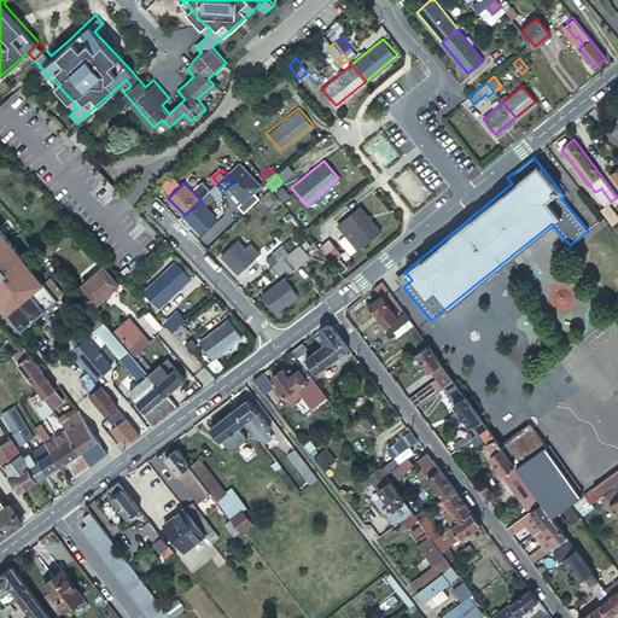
[(202,200),(185,215),(202,233),(217,217),(202,200)]
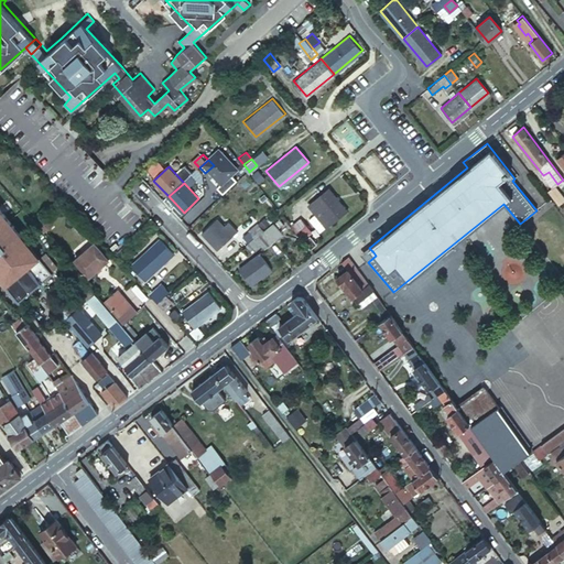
[(550,194),(559,206),(563,201),(563,196),(556,187),(550,194)]
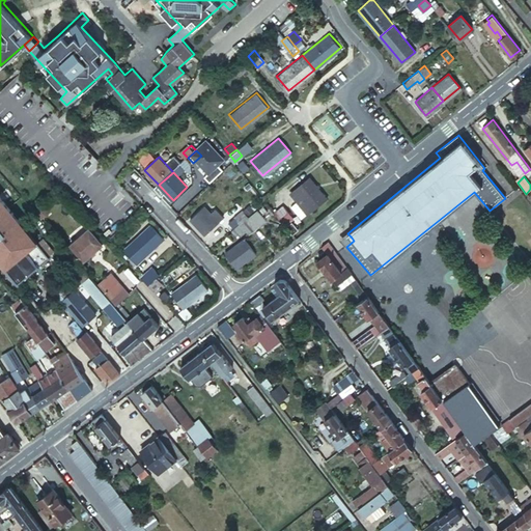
[(289,193),(298,203),(317,188),(308,177),(289,193)]
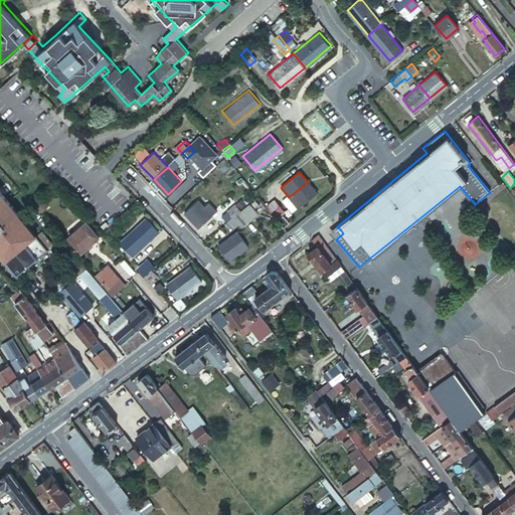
[(308,182),(289,197),(297,206),(316,191),(308,182)]
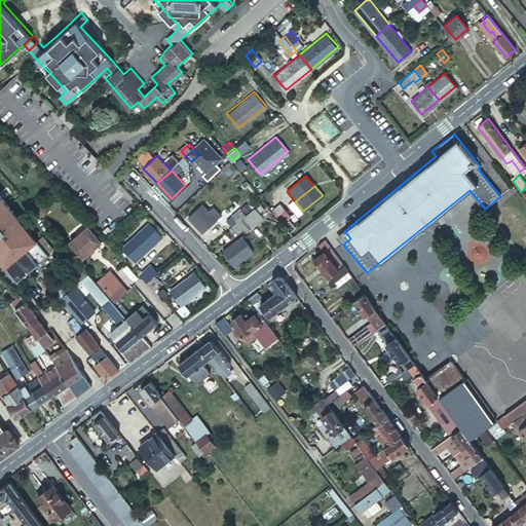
[(49,255),(0,195),(0,261),(16,282),(49,255)]
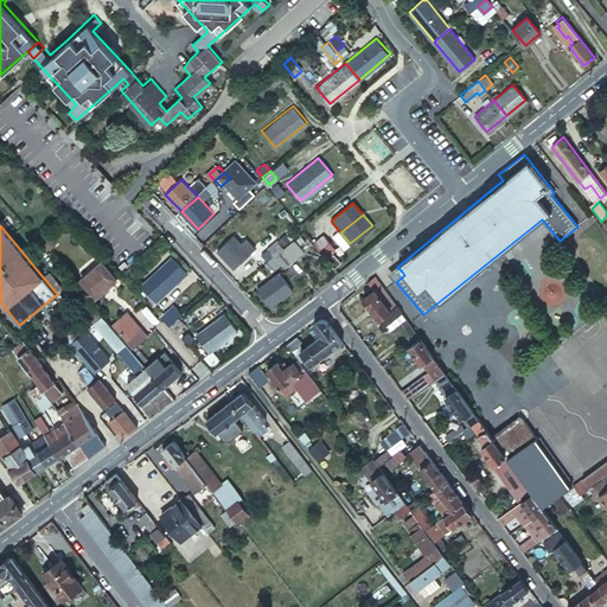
[(286,231),(292,238),(298,232),(293,225),(286,231)]
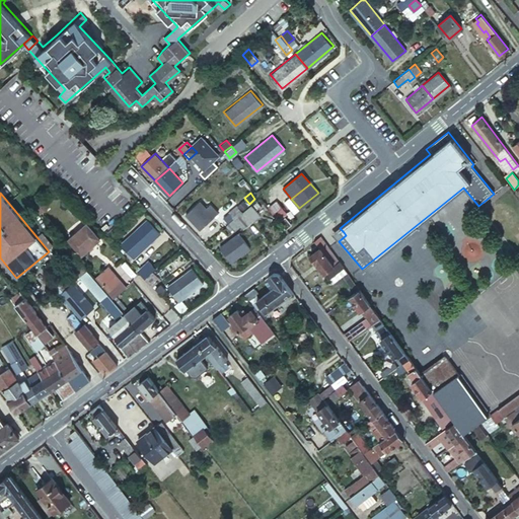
[(41,199),(32,206),(39,213),(47,206),(41,199)]
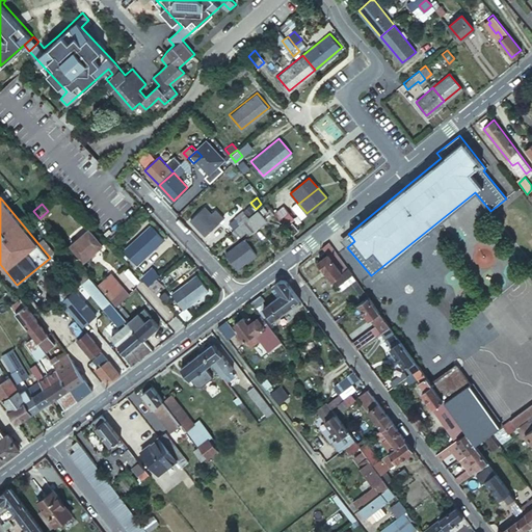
[(248,217),(247,217),(239,224),(245,231),(254,223),(257,228),(273,213),(265,204),(249,218),(248,217)]
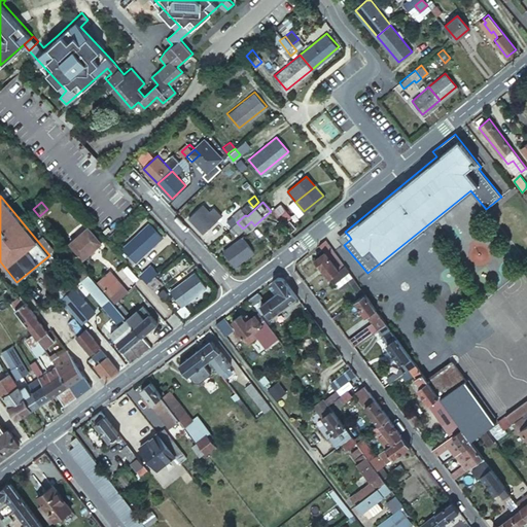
[(246,215),(253,208),(248,202),(240,209),(245,215),(246,215)]
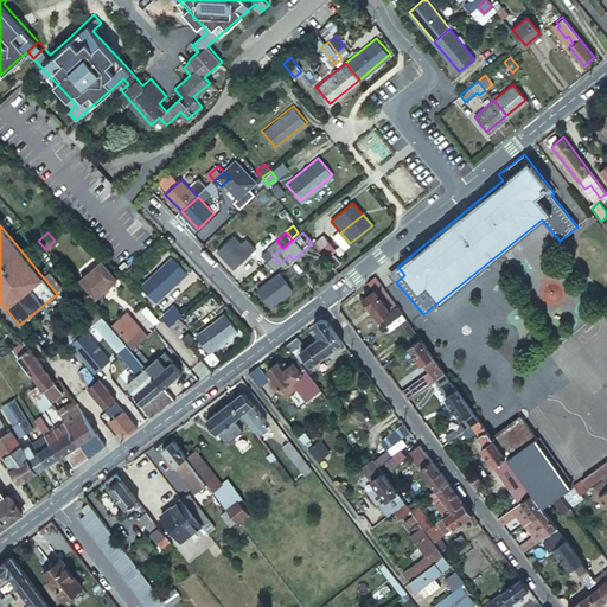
[(321,249),(330,242),(323,235),(315,241),(321,249)]
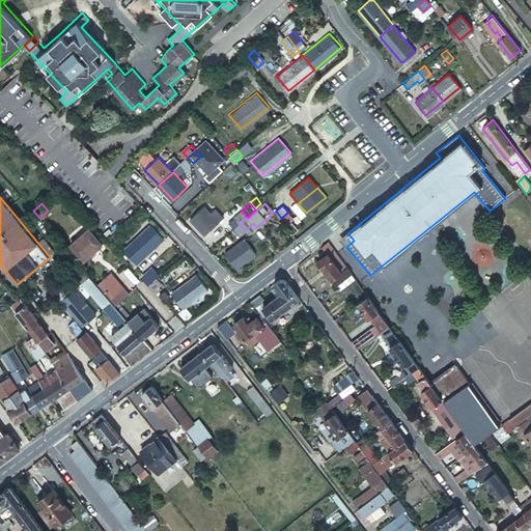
[(193,220),(207,234),(220,222),(206,207),(193,220)]
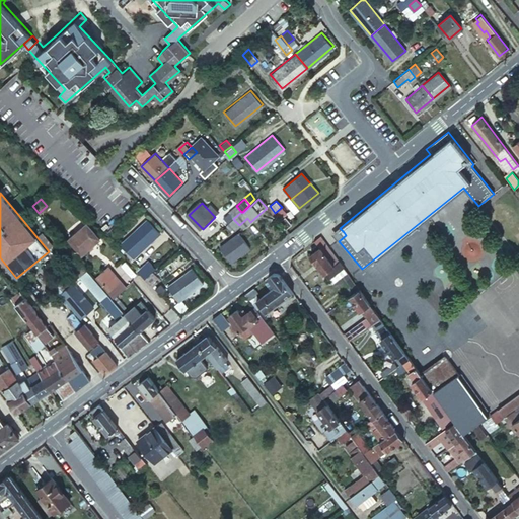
[(287,213),(282,207),(275,213),(280,219),(287,213)]
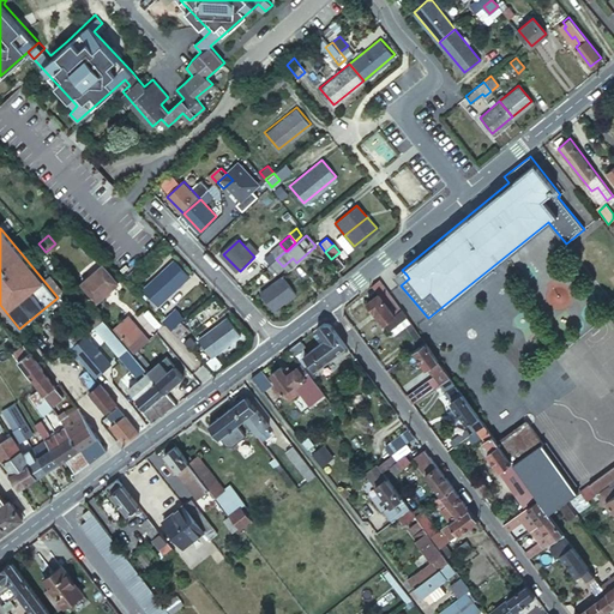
[(338,258),(333,262),(339,269),(343,265),(338,258)]
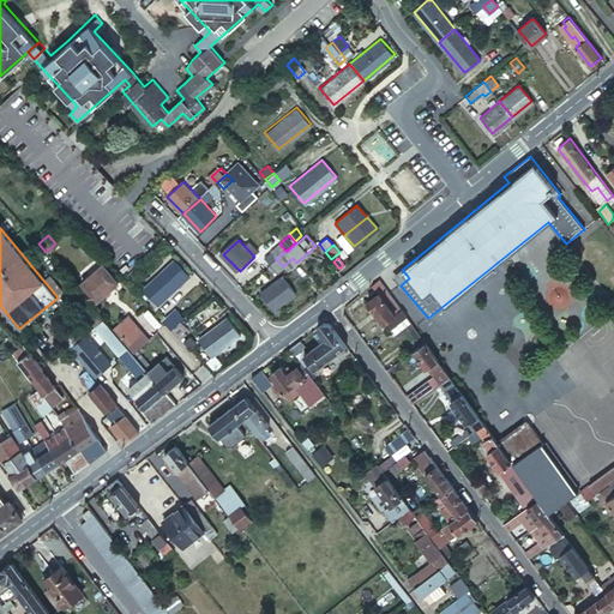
[(191,277),(175,260),(155,280),(169,295),(191,277)]
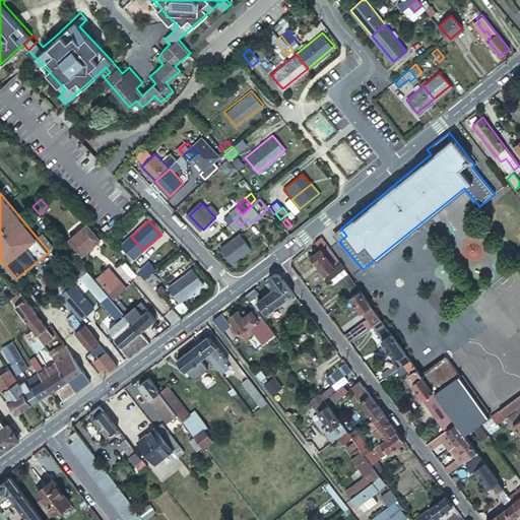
[(70,242),(84,257),(102,241),(88,225),(70,242)]
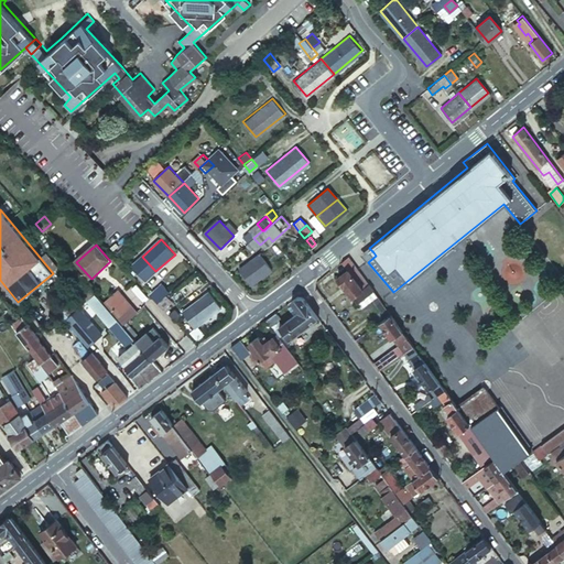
[(239,269),(252,284),(272,267),(258,251),(239,269)]
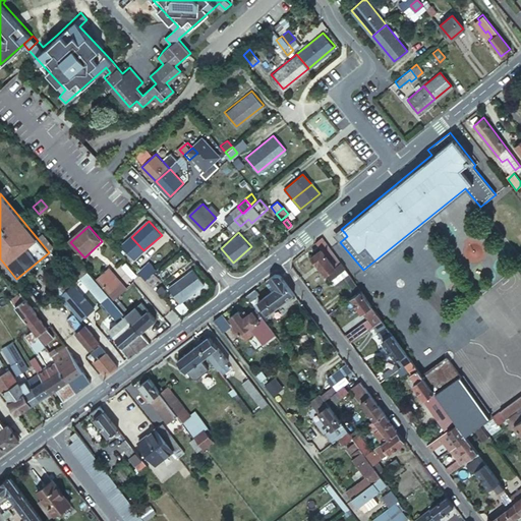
[(338,239),(340,242),(347,236),(345,233),(338,239)]
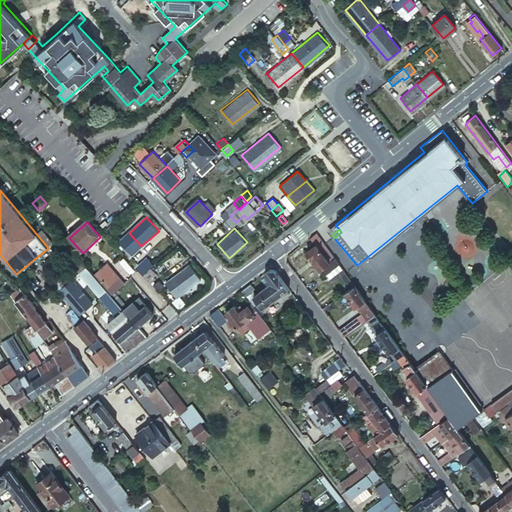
[(339,264),(316,232),(311,236),(316,244),(307,251),(324,275),(339,264)]
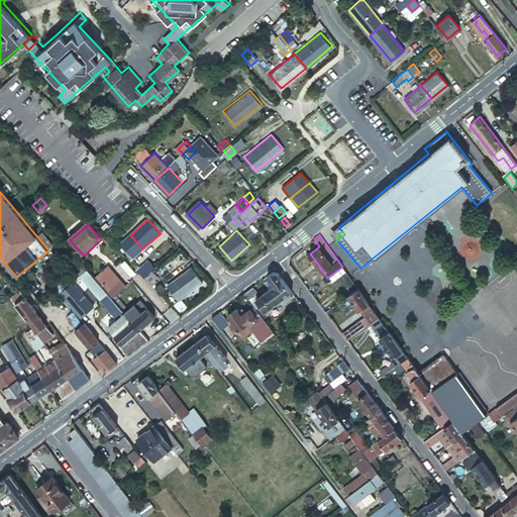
[(149,263),(138,273),(144,279),(151,271),(156,269),(149,263)]
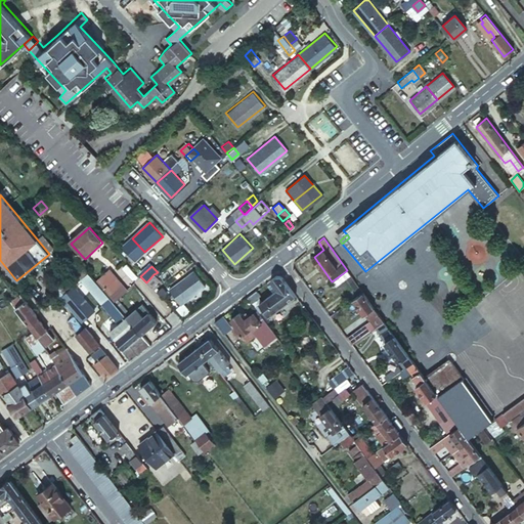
[(335,286),(351,274),(347,270),(332,281),(335,286)]
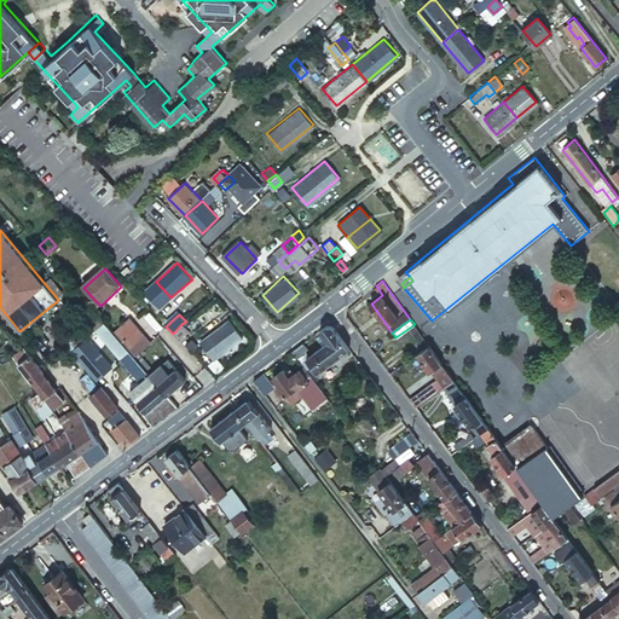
[(145,337),(132,320),(119,333),(132,348),(145,337)]
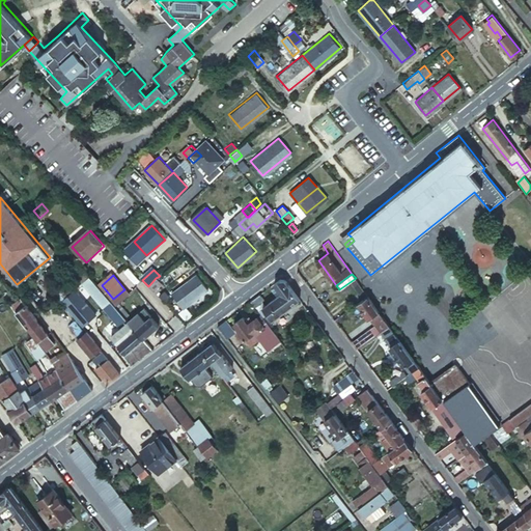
[(208,290),(198,276),(179,290),(190,305),(208,290)]
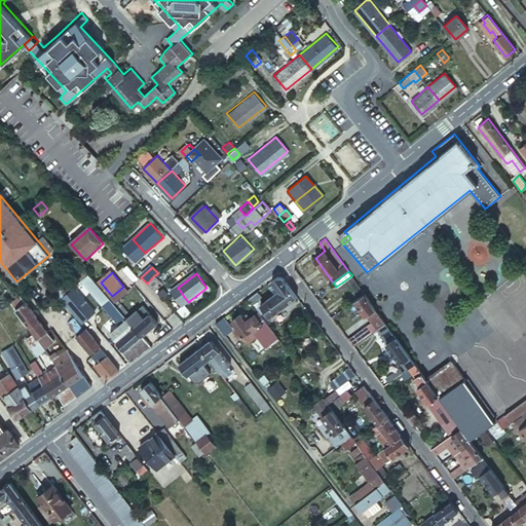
[(110,298),(90,274),(83,280),(103,305),(111,299),(110,298)]
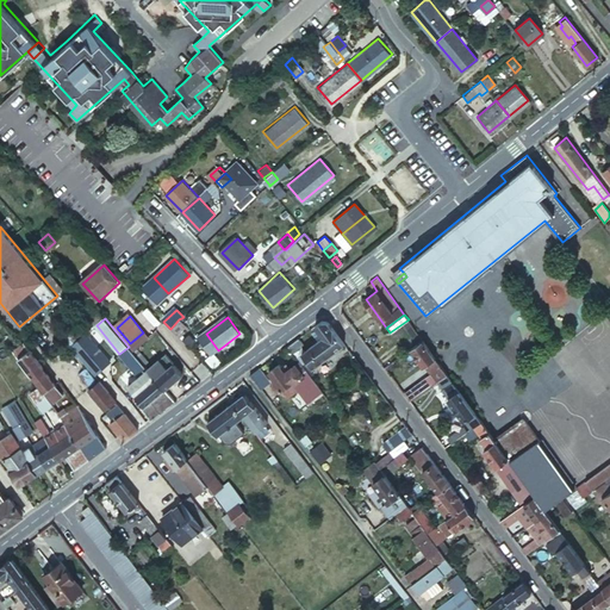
[(170,329),(176,336),(186,328),(179,319),(170,329)]
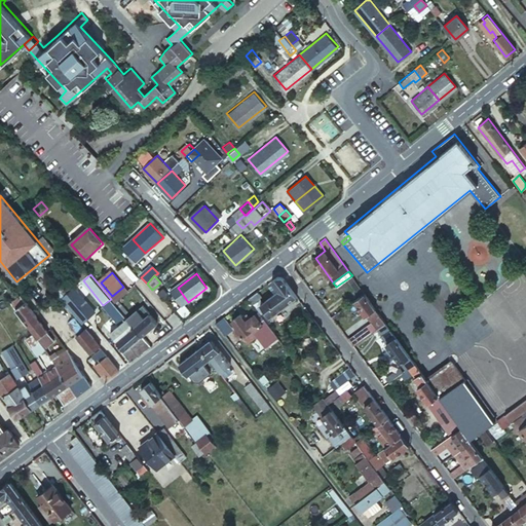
[(257,292),(249,298),(259,312),(260,314),(265,310),(270,317),(297,297),(283,277),(277,276),(271,282),(273,284),(269,287),(274,295),(264,303),(261,299),(262,298),(257,292)]
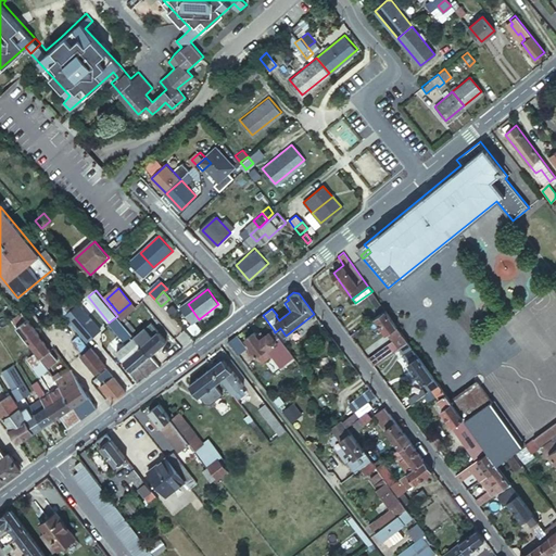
[(101,328),(80,303),(66,315),(80,333),(86,340),(101,328)]
